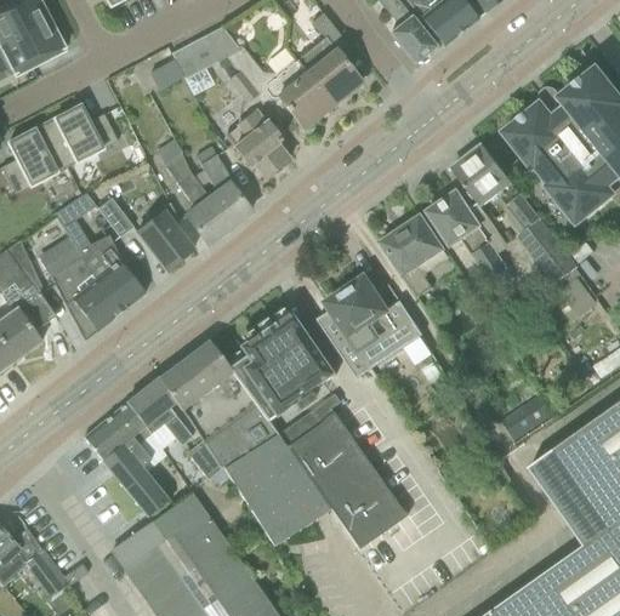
[(17,0),(0,9),(0,44),(50,18),(39,0),(17,0)]
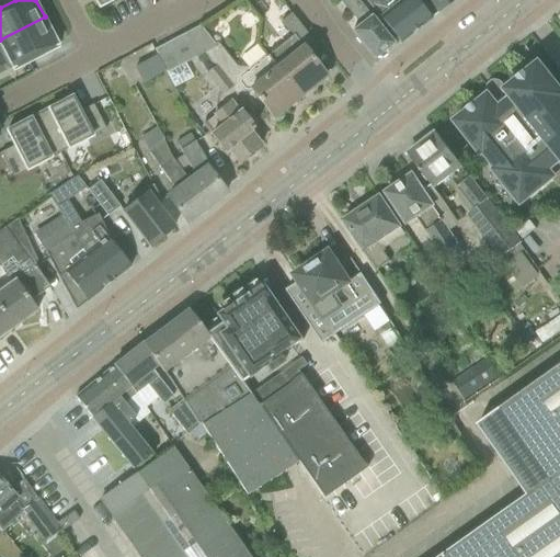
[(342,0),(360,22),(352,27),(375,55),(376,54),(383,55),(387,52),(387,45),(393,41),(361,0),(342,0)]
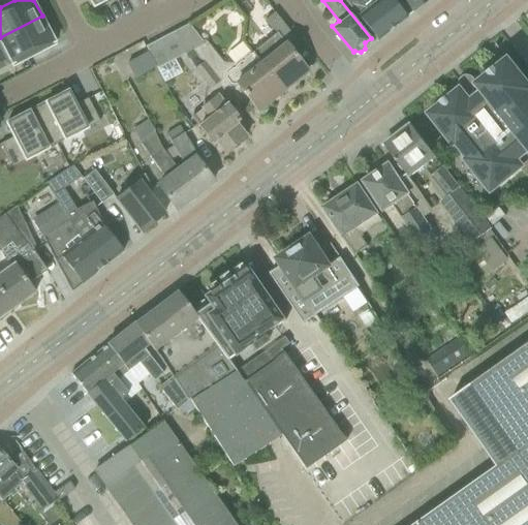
[(347,0),(378,37),(407,14),(395,0),(347,0)]
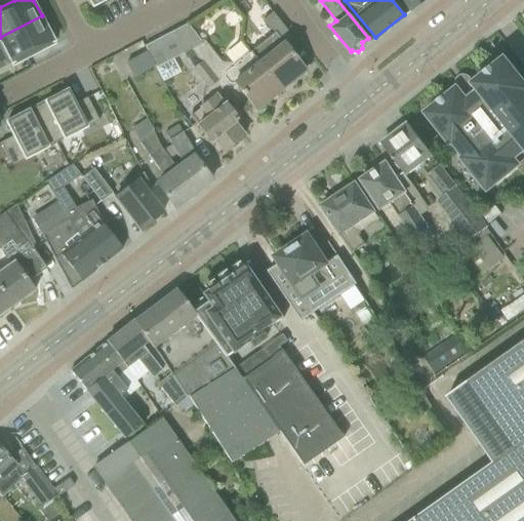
[(402,0),(410,9),(421,0),(402,0)]
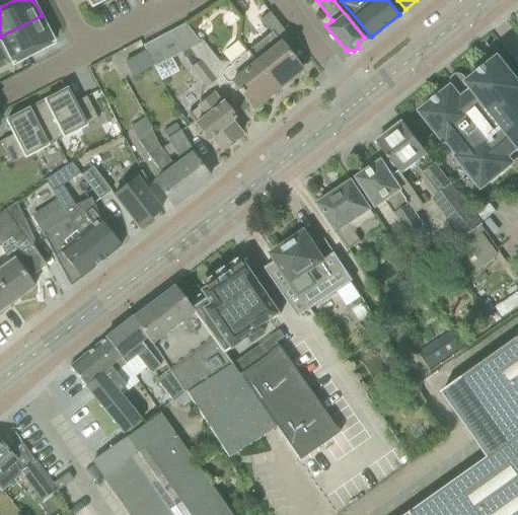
[(271,29),(247,49),(278,86),(302,67),(282,41),(290,34),(270,9),(261,16),(271,29)]
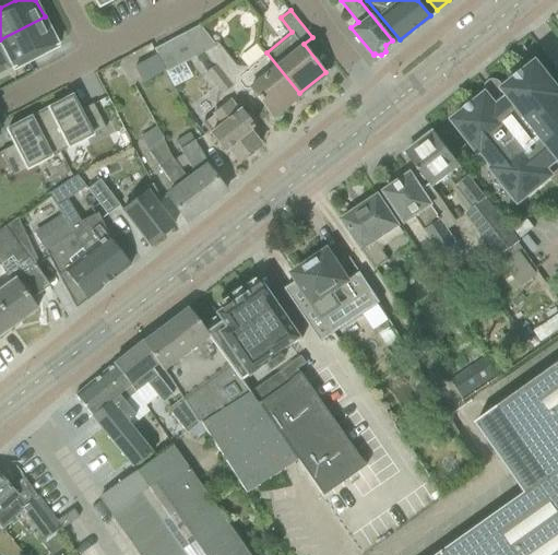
[(45,16),(0,39),(0,48),(9,66),(57,40),(45,16)]
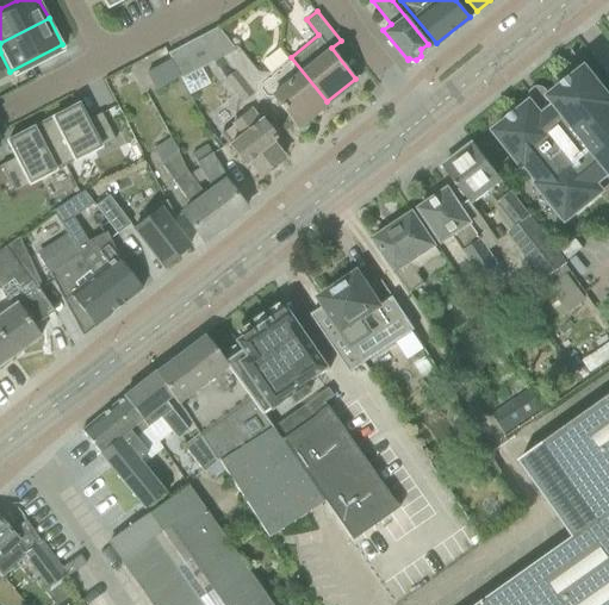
[(291,57),(266,78),(219,26),(202,35),(213,60),(222,55),(234,70),(235,69),(252,89),(258,95),(261,93),(269,94),(272,92),(273,94),(272,103),(280,104),(297,125),(327,101),(291,57)]
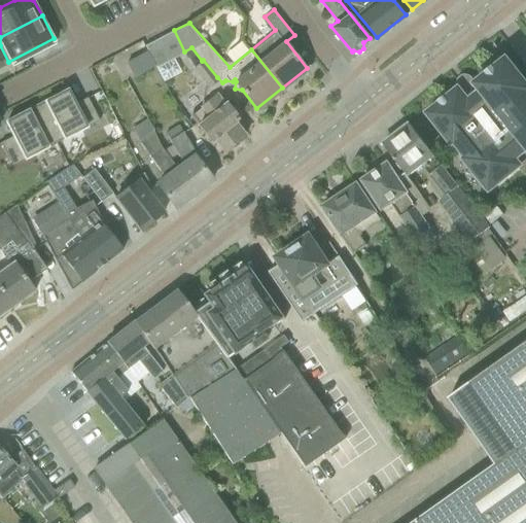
[(171,58),(184,51),(174,30),(162,37),(163,39),(162,40),(171,58)]
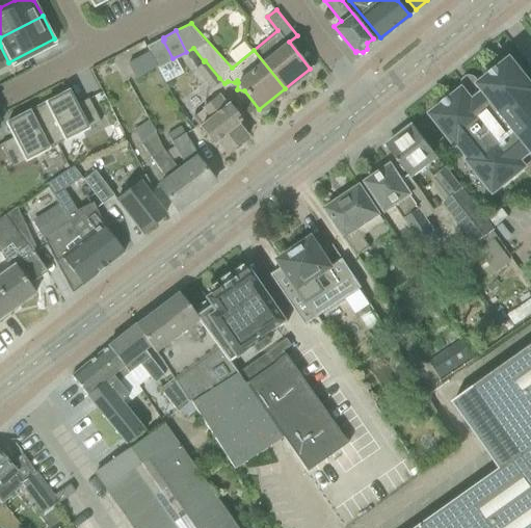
[(163,41),(164,40),(163,37),(148,45),(150,50),(158,66),(173,58),(163,41)]
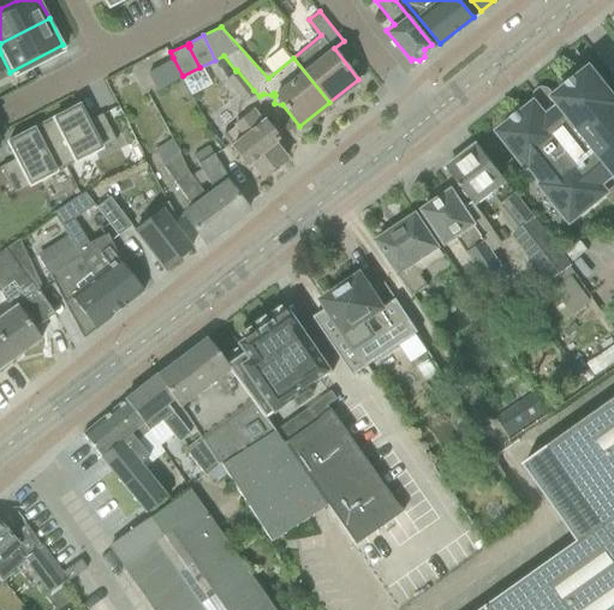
[(156,89),(183,76),(173,58),(147,71),(156,89)]
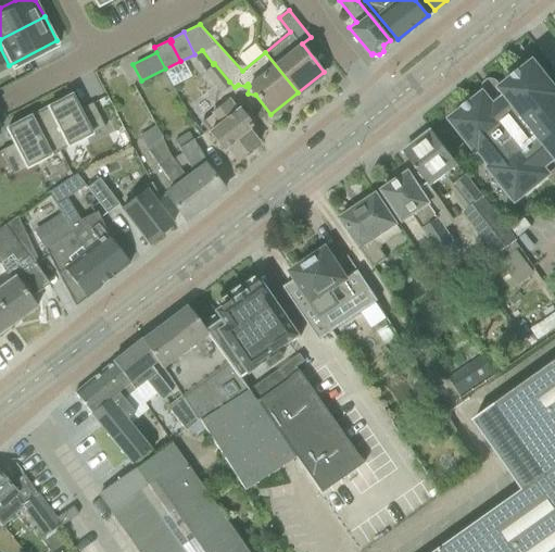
[(554,84),(535,59),(502,86),(504,88),(491,99),(484,90),(451,116),(478,150),(480,148),(492,163),(490,165),(516,198),(549,172),(552,176),(554,173),(554,84)]
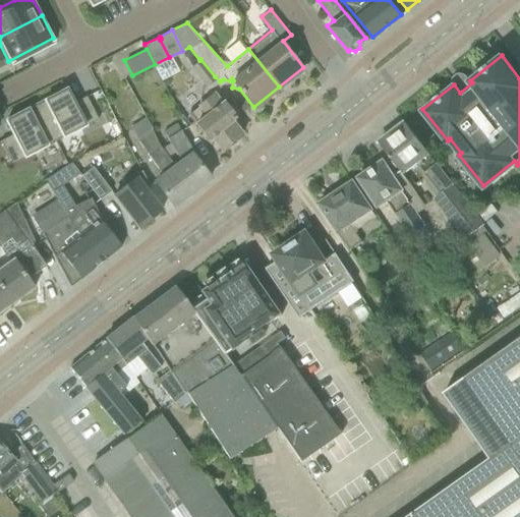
[(215,76),(200,59),(199,60),(191,66),(210,91),(218,83),(220,81),(215,76)]
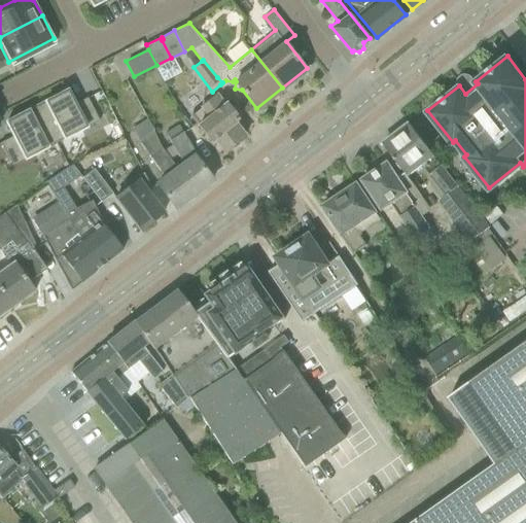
[(68,88),(27,109),(37,128),(57,117),(66,136),(100,117),(89,95),(75,101),(68,88)]
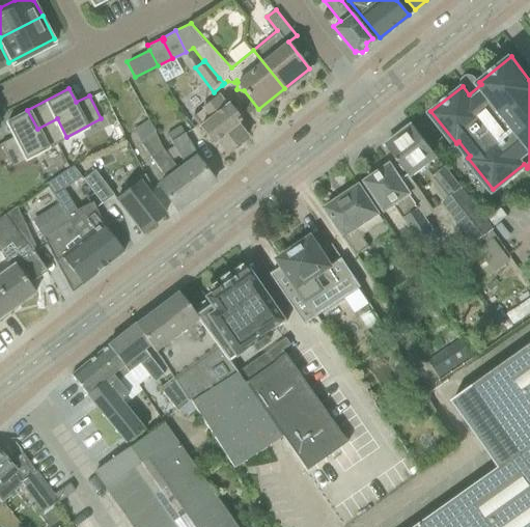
[(226,103),(219,94),(219,93),(193,114),(214,140),(216,138),(226,151),(247,134),(238,121),(241,118),(227,102),(226,103)]
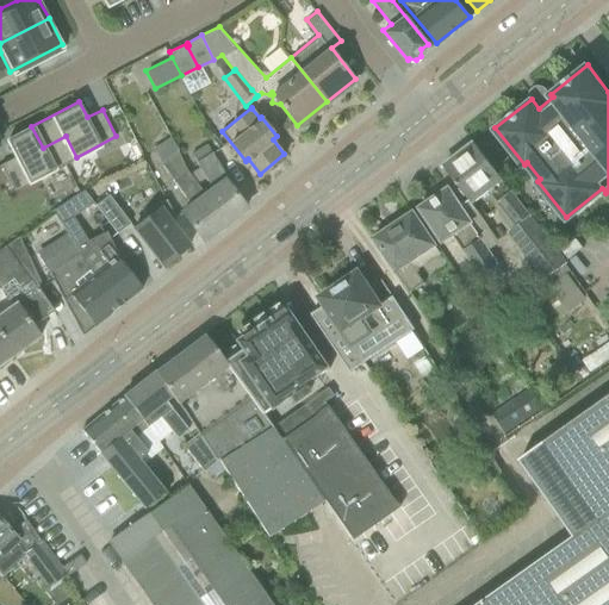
[(17,154),(1,162),(16,188),(76,157),(66,136),(43,148),(31,126),(8,138),(17,154)]
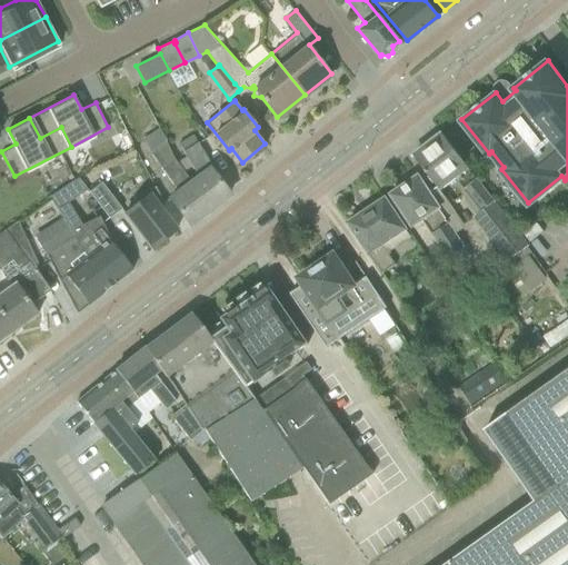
[(175,159),(176,159),(159,128),(142,137),(150,151),(181,189),(171,197),(190,221),(210,207),(175,159)]
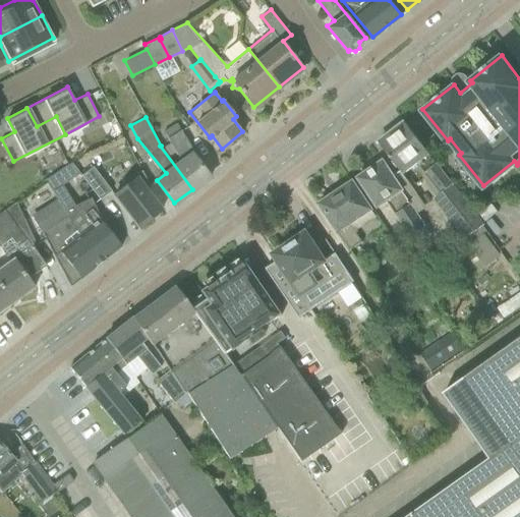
[(484,222),(415,132),(406,119),(380,139),(402,169),(394,174),(418,211),(426,205),(403,171),(420,159),(423,163),(420,165),(441,191),(436,194),(467,235),(484,222)]
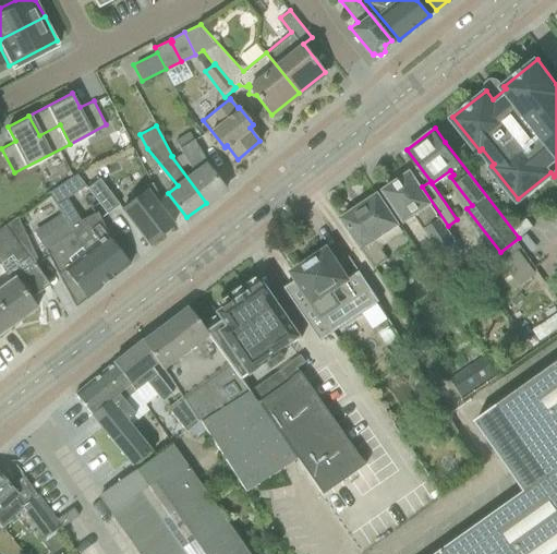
[(207,165),(209,163),(189,130),(176,139),(182,149),(172,156),(171,156),(206,203),(225,189),(207,165)]
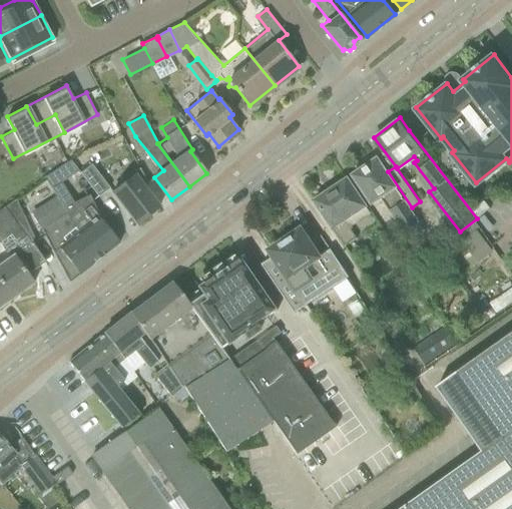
[(412,207),(388,171),(378,156),(354,172),(372,200),(382,194),(405,228),(419,218),(412,207)]
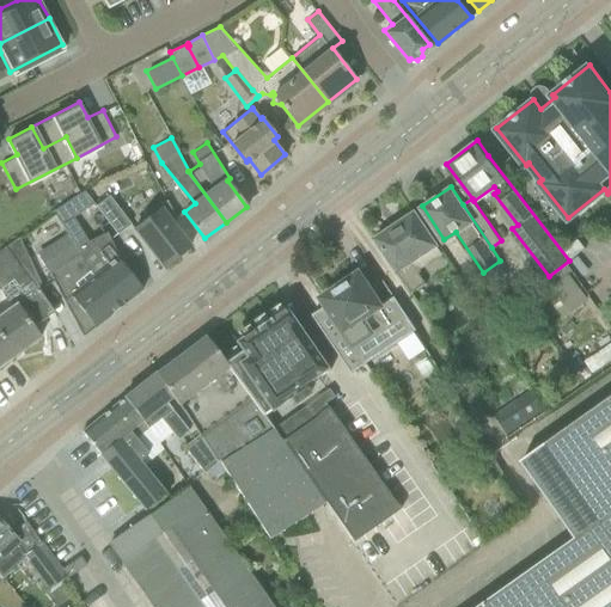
[(90,200),(83,190),(55,209),(62,219),(90,200)]
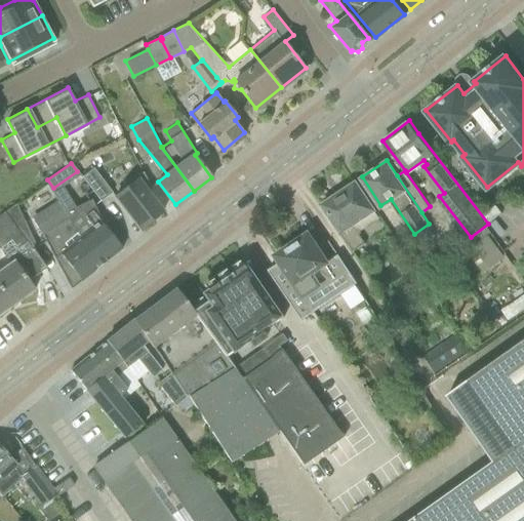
[(93,166),(82,174),(102,199),(113,190),(93,166)]
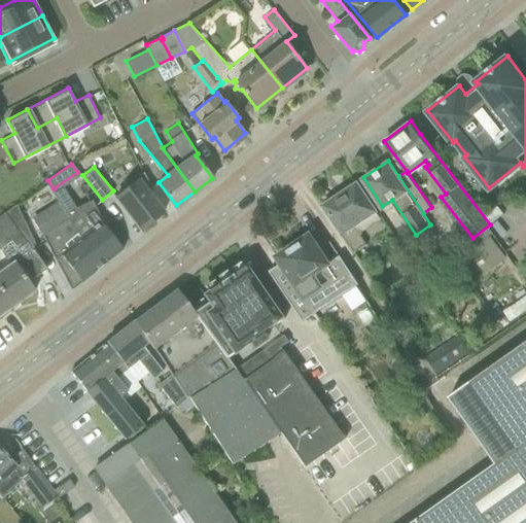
[(141,228),(164,210),(148,190),(152,187),(143,170),(123,181),(127,186),(115,196),(141,228)]
